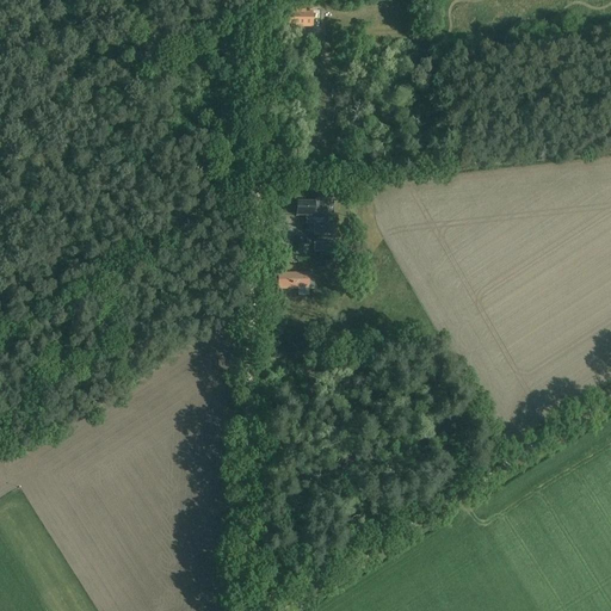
[(288,28),(300,28),(313,28),(313,11),(310,11),(310,13),(306,13),(306,8),(296,8),(296,13),(288,13),(288,28)]
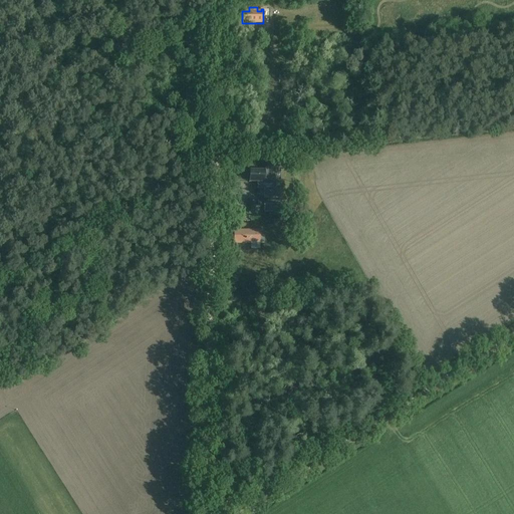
[(250,171),(249,183),(259,183),(263,183),(264,183),(264,199),(280,199),(280,191),(275,191),(275,169),(265,168),(265,171),(263,171),(260,171),(250,171)]
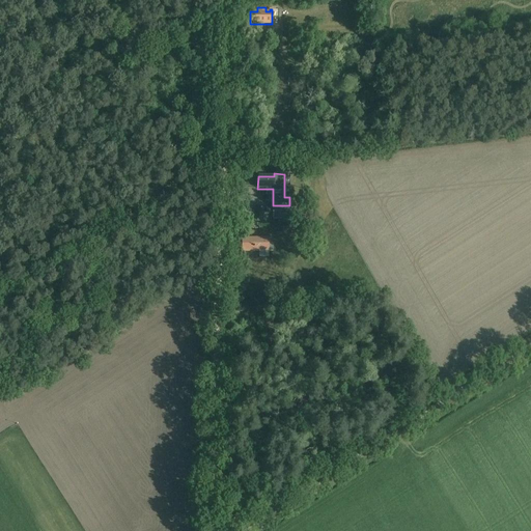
[(259,219),(268,220),(268,212),(259,211),(259,219)]
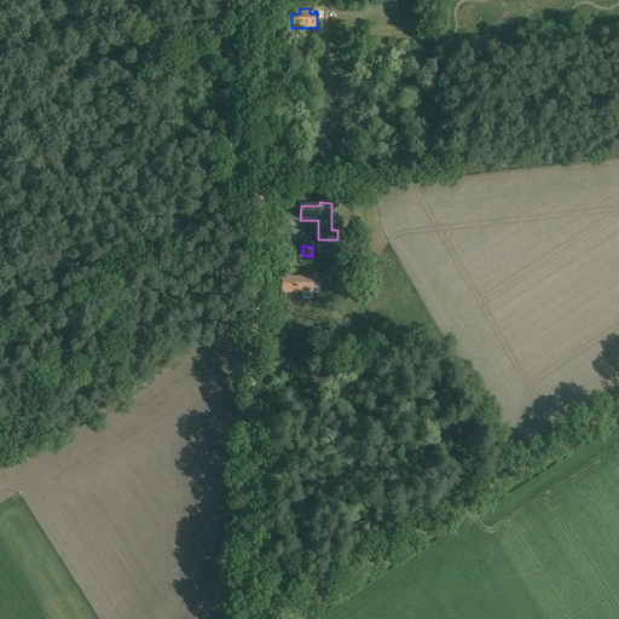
[(340,247),(318,246),(318,255),(340,256),(340,247)]
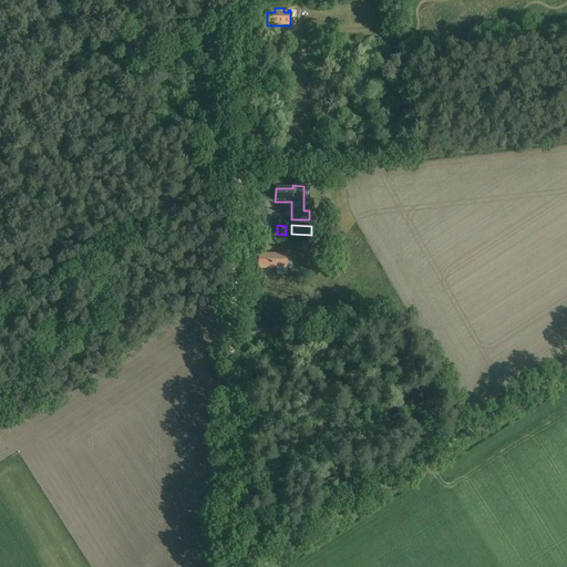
[(323,241),(301,243),(302,251),(325,249),(323,241)]
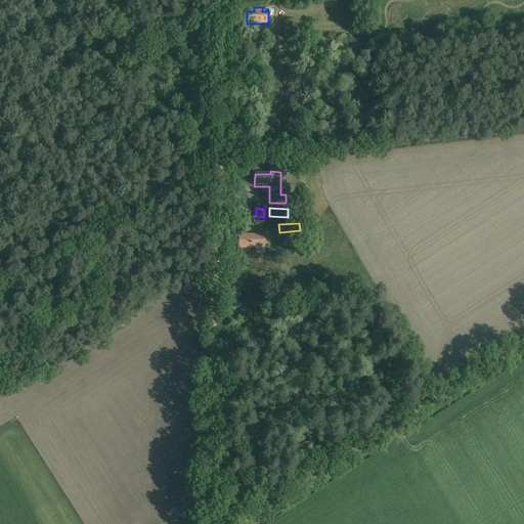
[(264,236),(250,236),(239,236),(239,249),(264,249),(270,249),(270,236),(264,236)]
